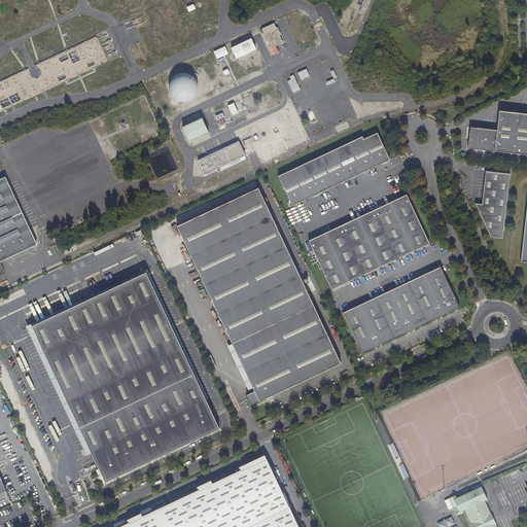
[(265,33),(271,48),(275,46),(282,43),(276,28),(265,33)]
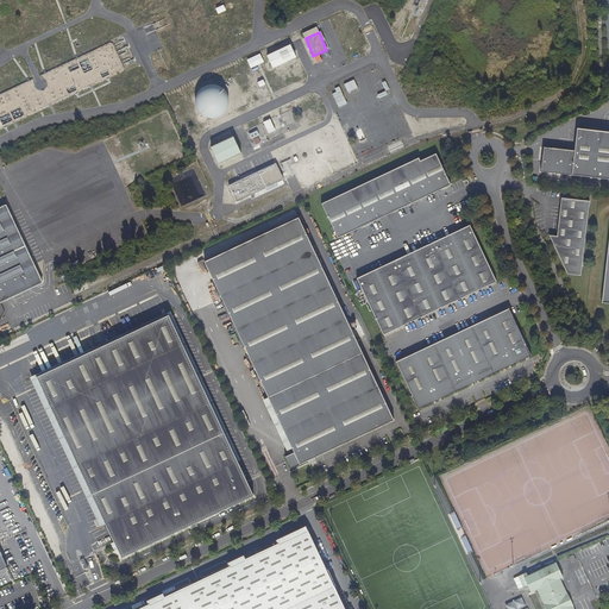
[(267,57),(272,69),(296,57),(290,45),(267,57)]
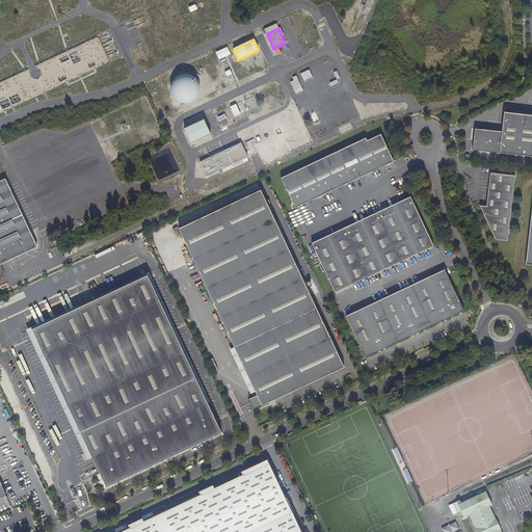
[(229,46),(217,51),(220,58),(232,53),(229,46)]
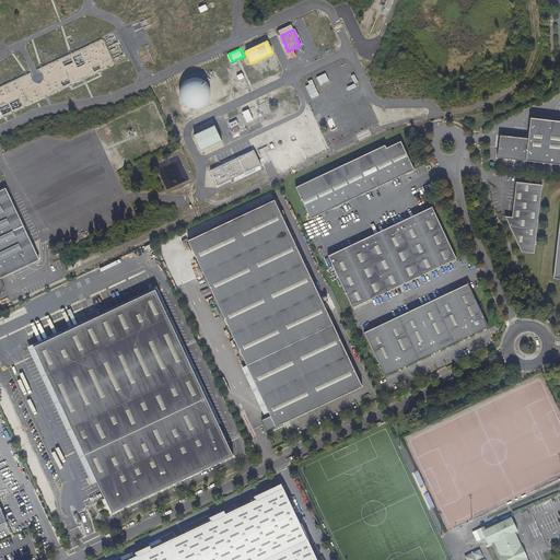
[(321,84),(329,80),(326,72),(317,77),(321,84)]
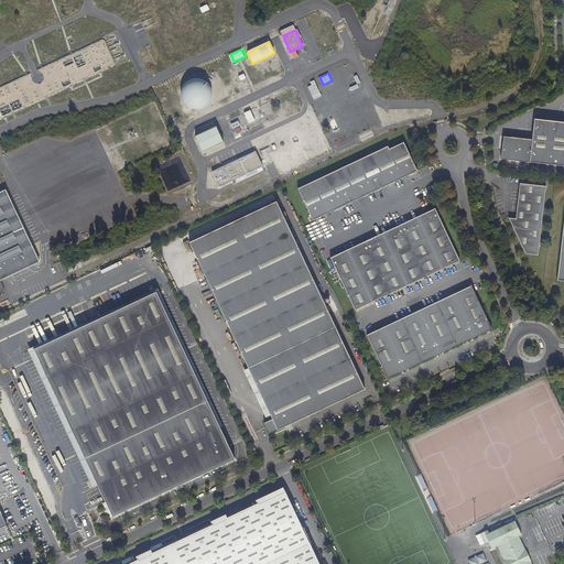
[(190,83),(186,85),(184,87),(183,90),(182,91),(182,95),(182,98),(183,100),(184,102),(186,105),(188,107),(190,108),(193,108),(196,109),(198,109),(202,108),(204,107),(206,105),(208,102),(209,99),(210,98),(210,95),(210,91),(209,90),(208,87),(206,85),(204,83),(203,83),(199,82),(196,80),(195,80),(192,82),(190,83)]
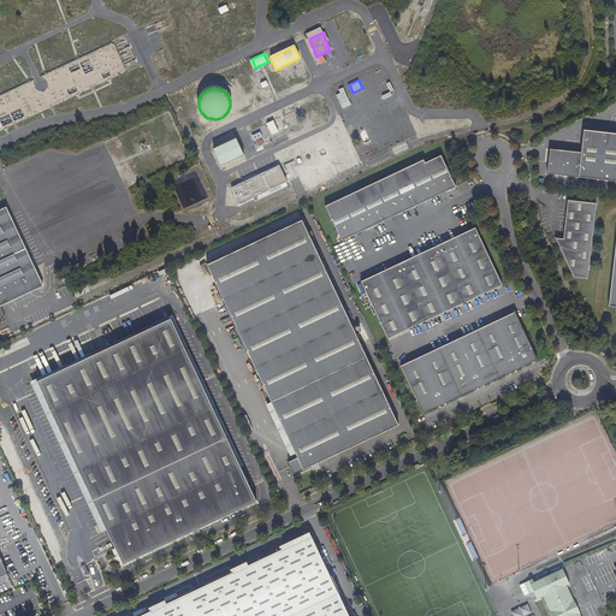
[(347,89),(338,92),(343,107),(351,105),(347,89)]
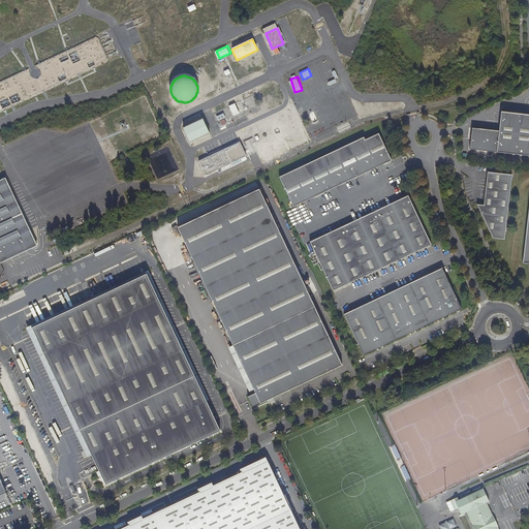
[(228,106),(232,117),(239,114),(234,104),(228,106)]
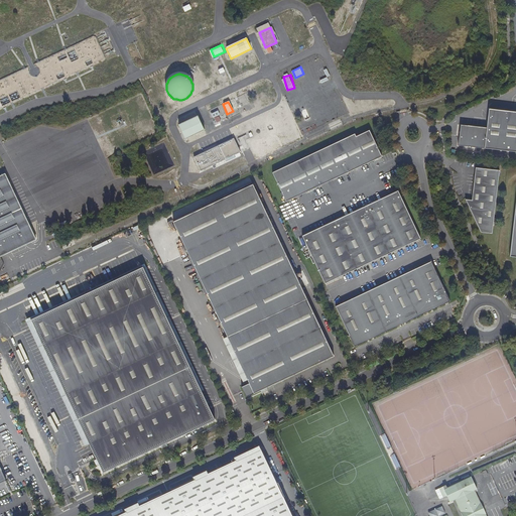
[(515,111),(489,108),(487,127),(461,124),(458,144),(515,150),(515,111)]
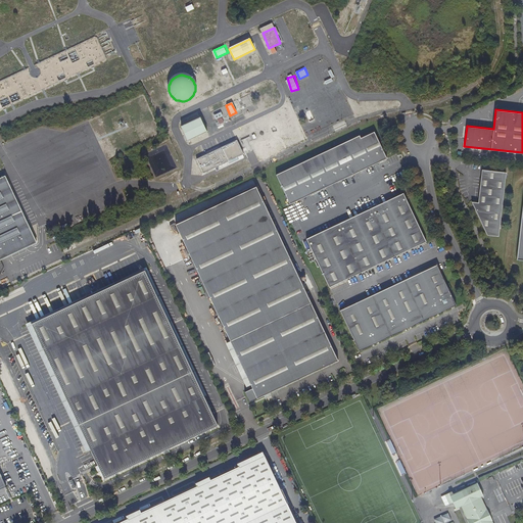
[(207,133),(199,117),(181,127),(187,142),(207,133)]
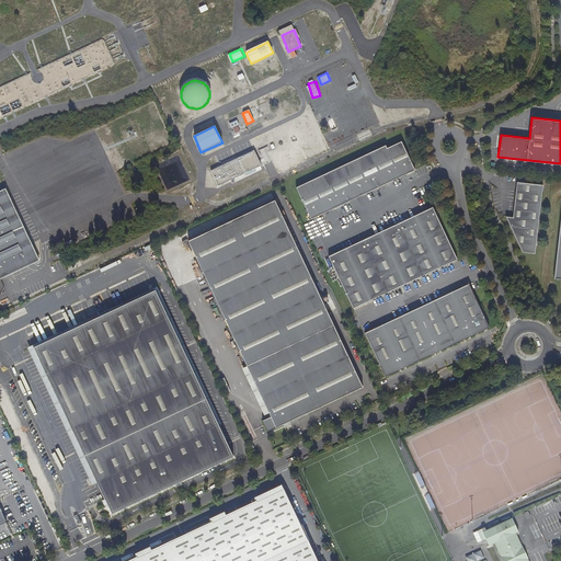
[(296,189),(311,220),(415,171),(402,142),(387,149),(386,147),(296,189)]
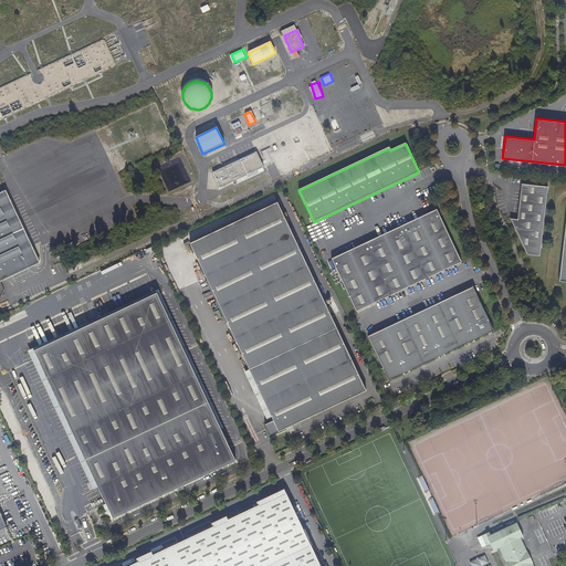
[(263,168),(257,154),(212,174),(220,189),(263,168)]
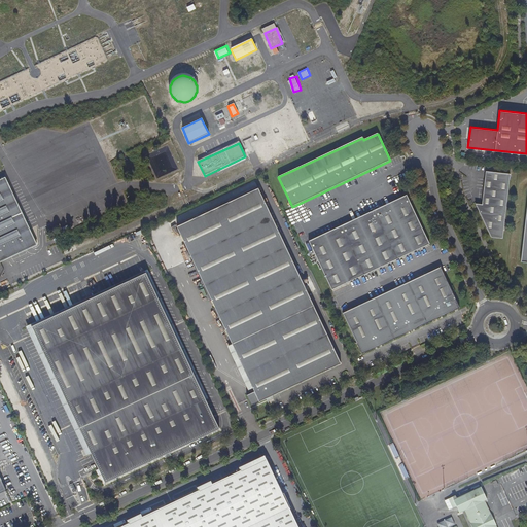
[(510,173),(486,170),(482,203),(475,203),(491,236),(502,238),(510,173)]
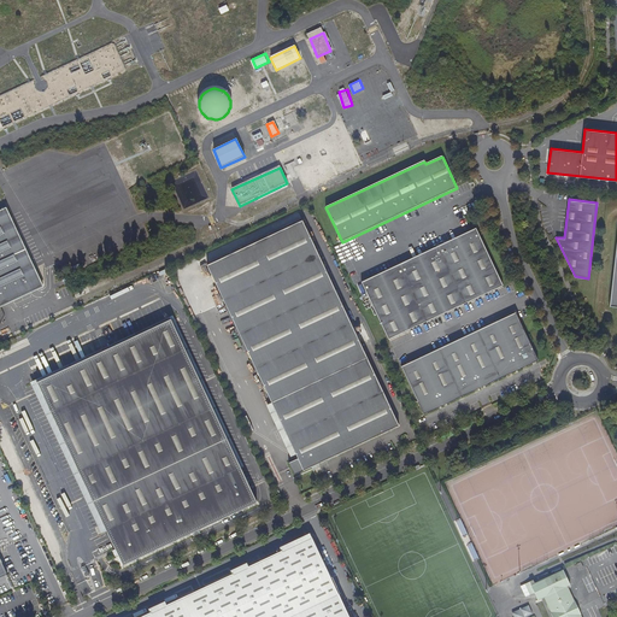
[(36,289),(41,287),(5,209),(0,210),(0,304),(35,287),(36,289)]
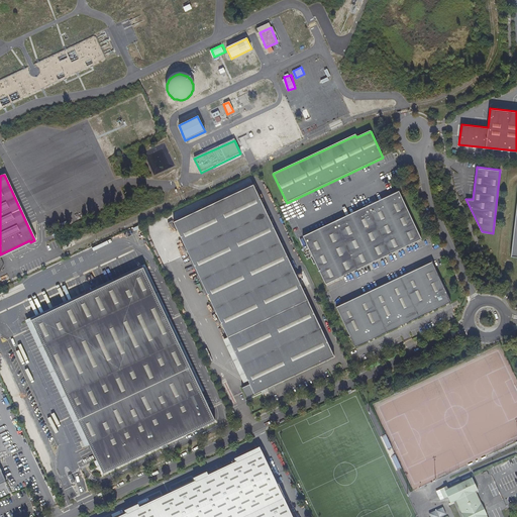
[(334,357),(252,186),(173,223),(249,385),(241,389),(246,399),(334,357)]
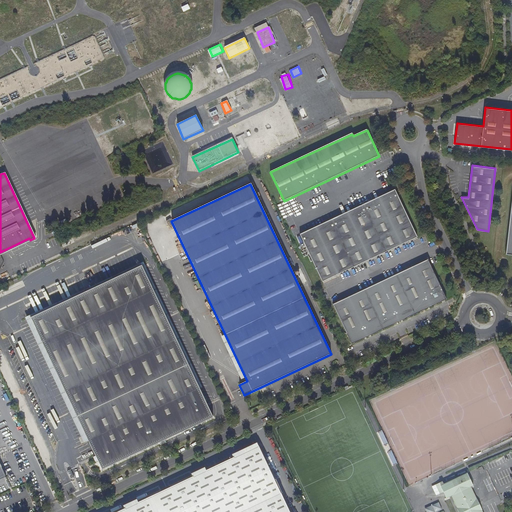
[(341,219),(340,216),(323,224),(324,227),(323,227),(324,230),(312,236),(311,233),(309,233),(308,231),(300,235),(322,282),(322,283),(417,238),(395,190),(386,194),(387,197),(386,198),(388,201),(376,207),(374,203),(373,204),(372,201),(355,209),(356,212),(355,212),(356,216),(344,221),(342,218),(341,219)]
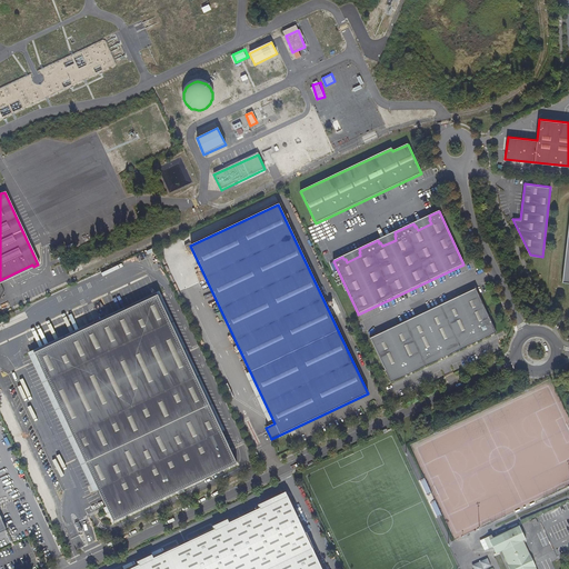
[(430,219),(429,216),(413,223),(415,227),(416,226),(418,230),(431,223),(429,220),(430,219)]
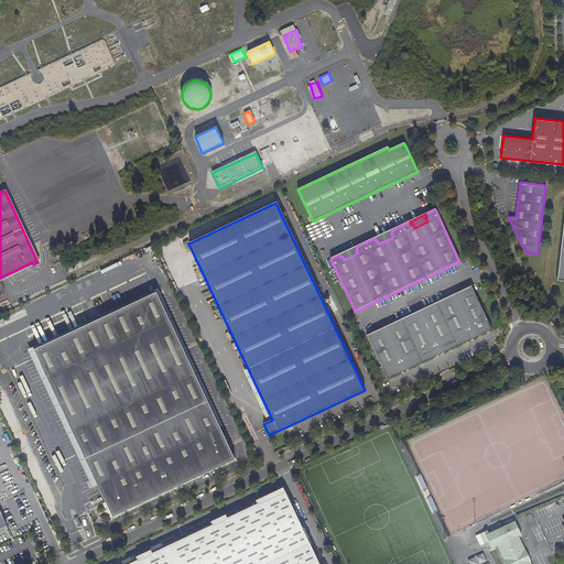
[(392,234),(391,230),(375,238),(376,241),(377,240),(379,243),(392,238),(391,234),(392,234)]
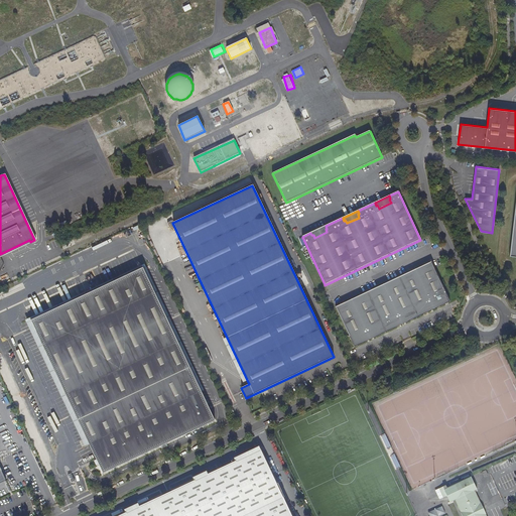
[(326,226),(310,233),(311,235),(313,235),(314,238),(327,232),(326,229),(327,229),(326,226)]
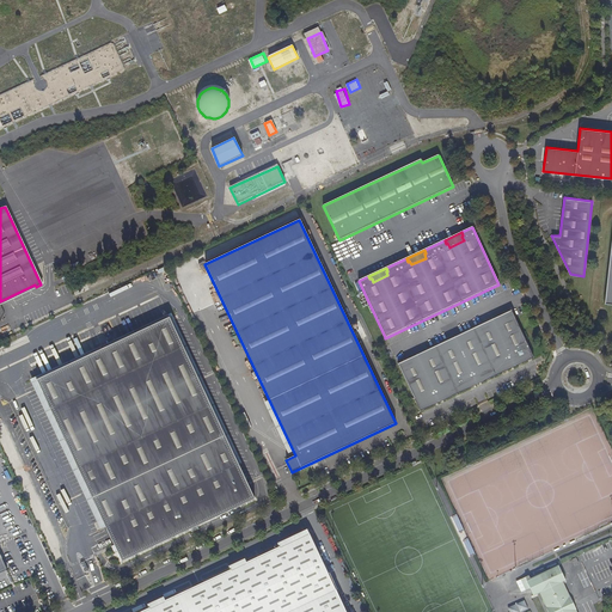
[(466,340),(450,348),(446,342),(426,352),(428,359),(411,366),(408,360),(398,365),(421,411),(534,357),(521,331),(515,318),(512,311),(501,316),(505,322),(487,330),(484,324),(464,334),(466,340)]
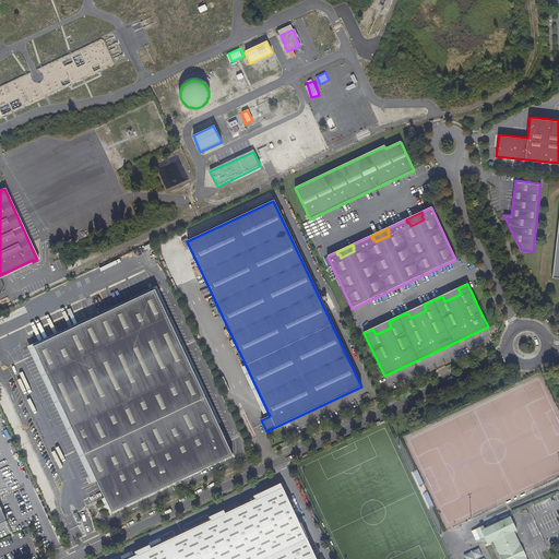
[(458,288),(442,296),(444,301),(461,294),(458,288)]
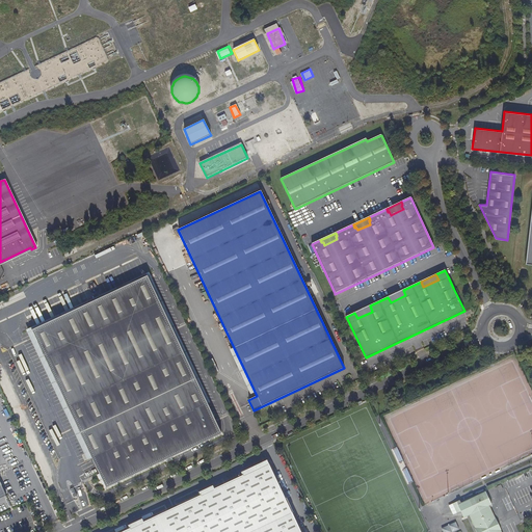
[(106,488),(221,434),(148,276),(32,330),(106,488)]
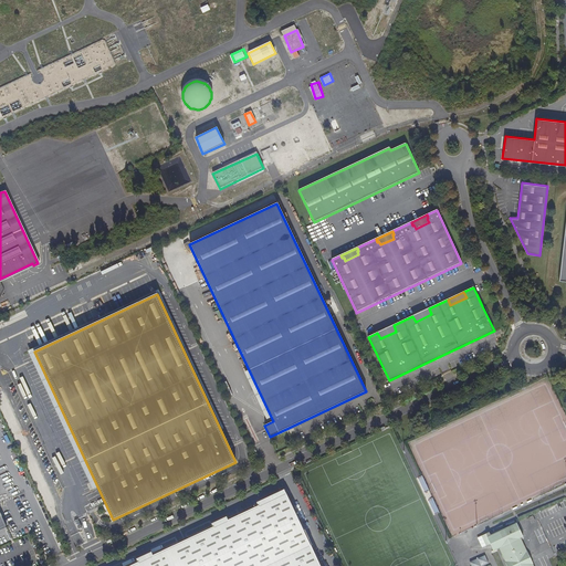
[(416,322),(431,314),(429,308),(412,316),(416,322)]
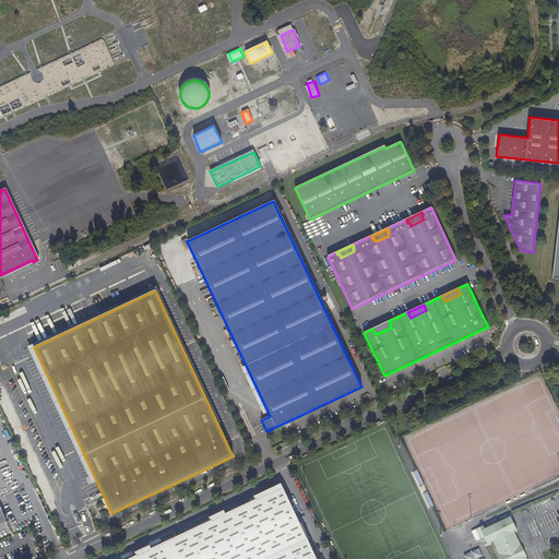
[(391,328),(389,321),(372,329),(376,334),(391,328)]
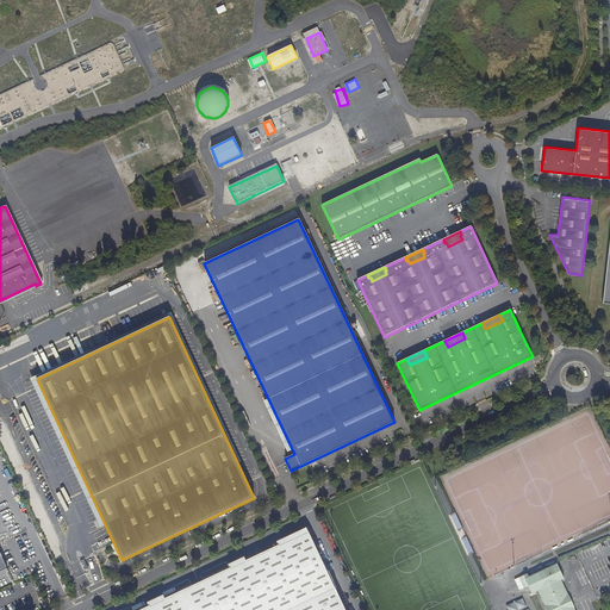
[(347,609),(336,586),(335,586),(328,572),(329,571),(310,530),(296,537),(296,539),(280,546),(279,545),(246,561),(247,562),(232,568),(231,567),(165,599),(165,601),(150,608),(149,607),(142,609),(347,609)]
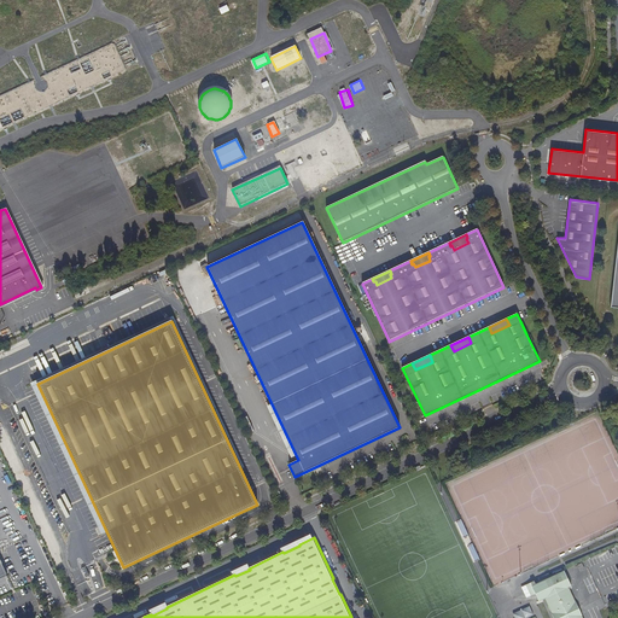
[(535,594),(536,594),(567,579),(565,572),(536,586),(535,582),(530,583),(535,594)]
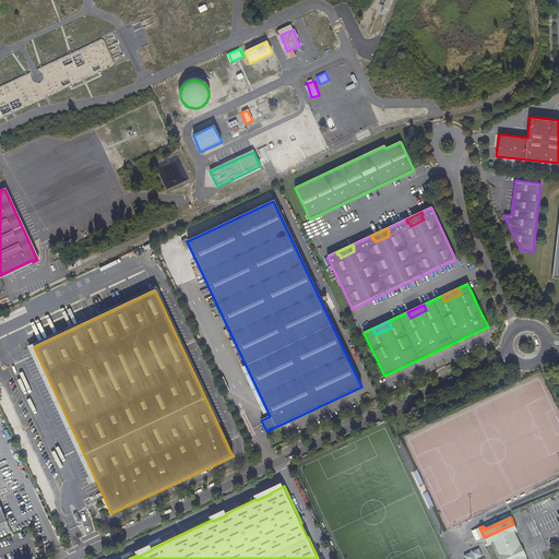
[(513,524),(485,537),(487,544),(494,542),(499,555),(499,556),(500,558),(502,558),(526,558),(526,557),(524,552),(523,554),(521,550),(523,549),(521,545),(520,545),(514,532),(516,531),(513,524)]
